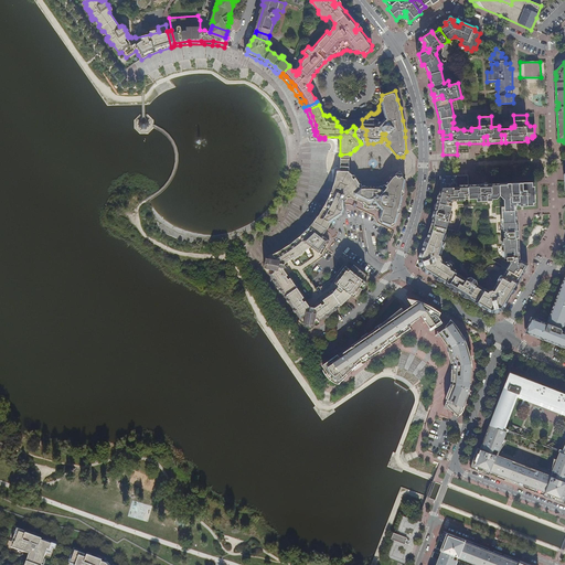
[(337,117),(334,118),(337,119),(339,120),(342,121),(345,121),(350,121),(353,121),(356,121),(359,120),(362,119),(366,117),(369,115),(371,113),(370,113),(365,116),(362,117),(359,119),(355,119),(352,119),(348,119),(341,119),(337,117)]
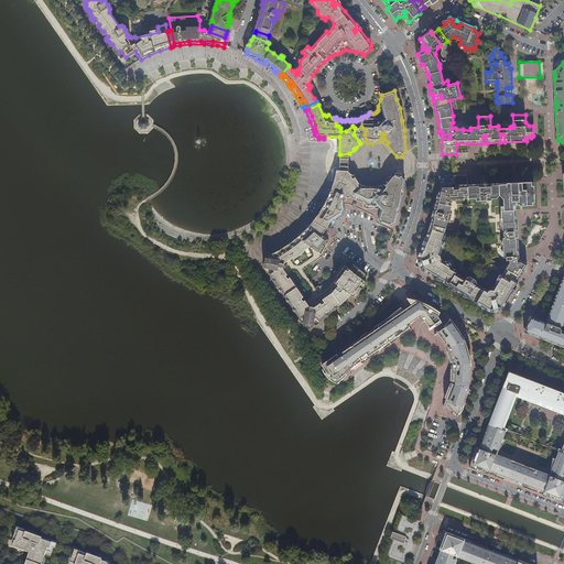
[(328,114),(328,115),(333,118),(336,121),(336,126),(338,126),(340,128),(340,131),(346,131),(353,126),(355,128),(354,134),(359,141),(362,138),(366,139),(365,134),(366,130),(361,127),(361,119),(358,120),(356,121),(353,121),(349,121),(345,121),(342,121),(338,120),(336,119),(334,118),(332,117),(328,114)]
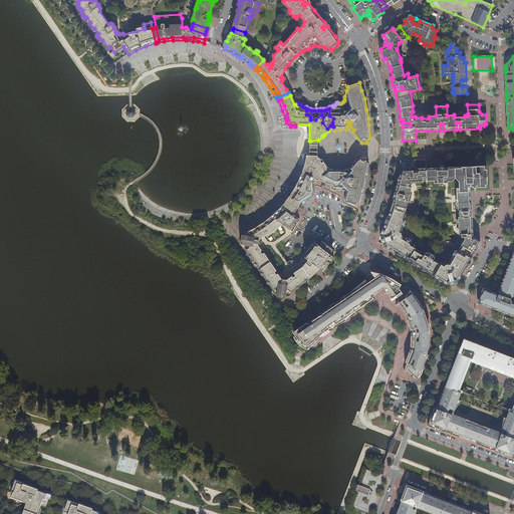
[(131,108),(129,108),(126,110),(125,114),(129,117),(133,117),(136,114),(136,111),(135,109),(133,108),(131,108)]
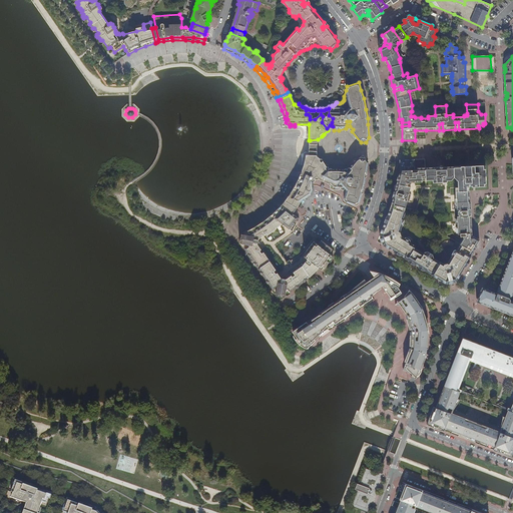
[(400,140),(402,140),(402,126),(409,125),(409,122),(402,122),(402,119),(399,119),(399,123),(399,127),(400,140)]
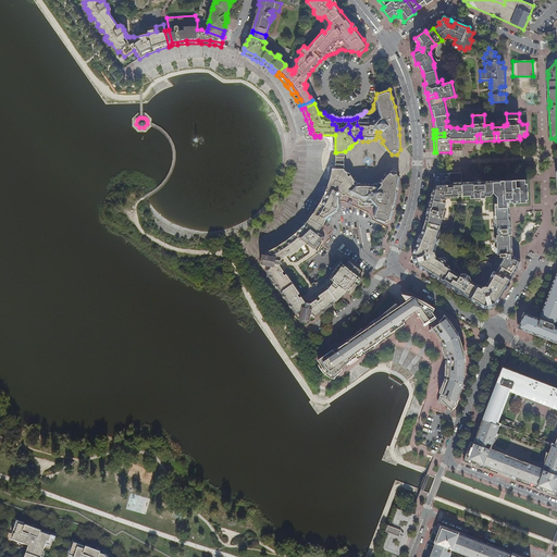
[(335,160),(335,169),(344,170),(344,160),(345,151),(336,152),(335,160)]
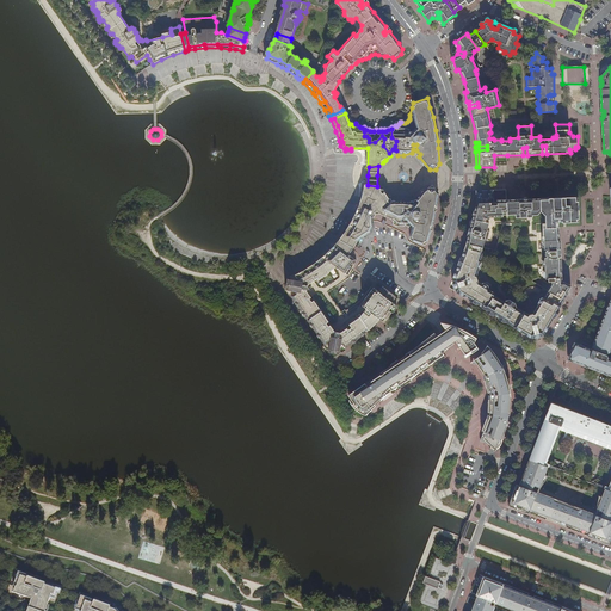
[(340,238),(340,239),(355,247),(357,242),(363,244),(365,239),(364,236),(369,234),(371,233),(374,227),(372,224),(372,221),(382,214),(382,205),(388,201),(389,198),(384,192),(377,186),(368,185),(365,185),(363,193),(359,207),(353,220),(350,226),(346,230),(340,238)]
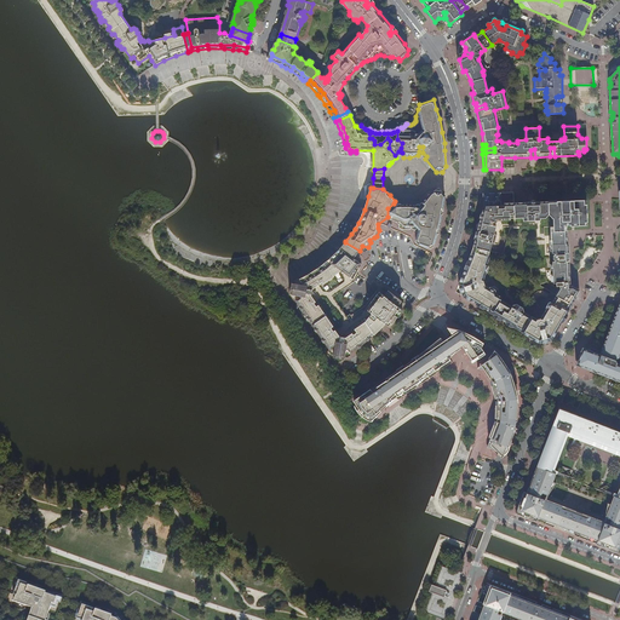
[(411,237),(415,242),(417,244),(431,248),(432,247),(436,237),(440,224),(441,218),(442,212),(443,205),(445,196),(441,191),(436,190),(429,196),(423,202),(424,205),(420,208),(417,208),(415,205),(409,205),(402,205),(400,207),(396,207),(391,212),(394,213),(388,227),(411,237)]
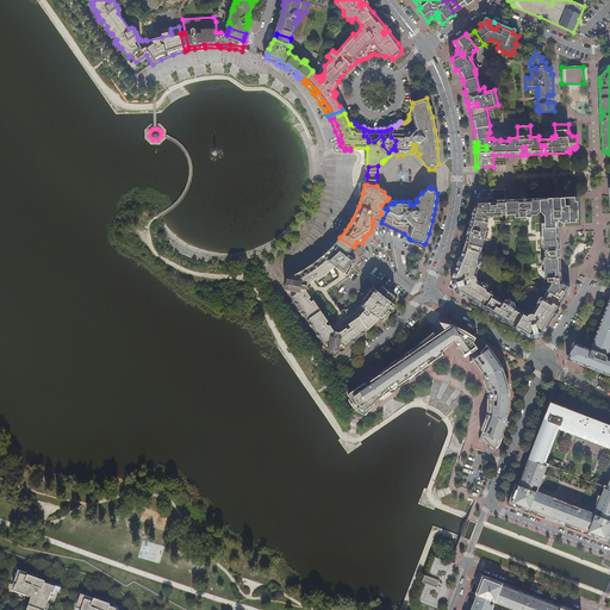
[(492,190),(474,191),(475,193),(475,204),(472,218),(473,219),(475,211),(487,215),(493,216),(493,210),(489,210),(477,207),(478,204),(478,193),(492,192),(492,190)]
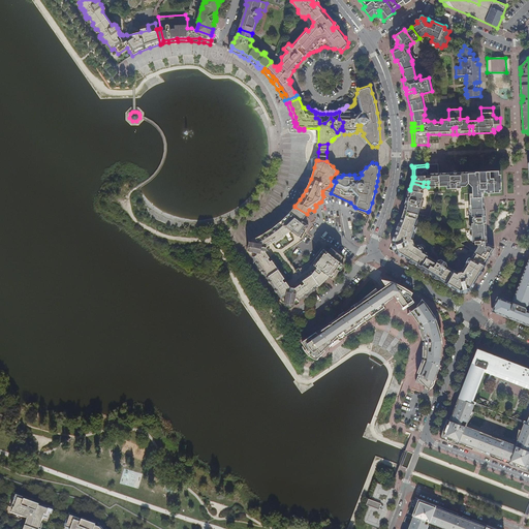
[(438,164),(427,164),(427,166),(414,167),(414,177),(413,180),(424,182),(428,182),(428,187),(435,186),(439,186),(439,174),(438,174),(438,164)]
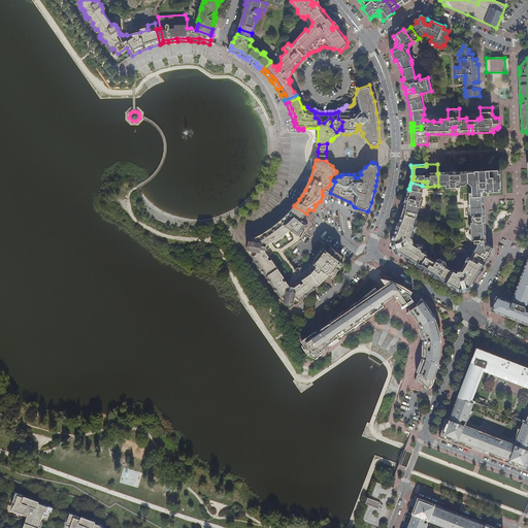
[(499,170),(458,172),(458,174),(456,174),(456,179),(453,179),(453,175),(449,175),(449,172),(438,173),(438,186),(444,185),(446,189),(456,188),(456,185),(460,185),(460,186),(464,186),(467,183),(471,186),(471,193),(468,193),(468,201),(479,200),(479,192),(483,192),(486,192),(486,193),(500,192),(499,170)]
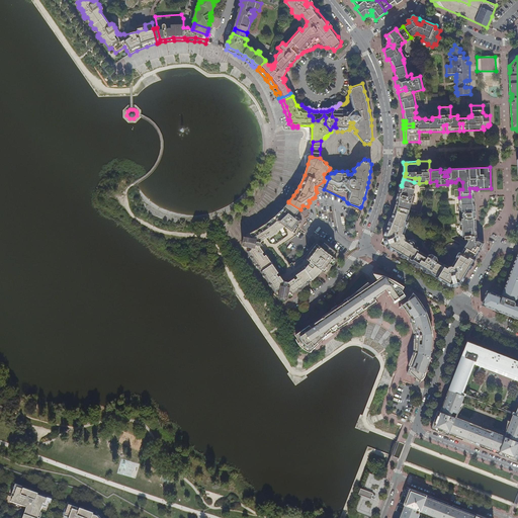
[(331,173),(329,170),(324,174),(324,181),(316,187),(318,187),(324,189),(329,178),(327,177),(331,173)]
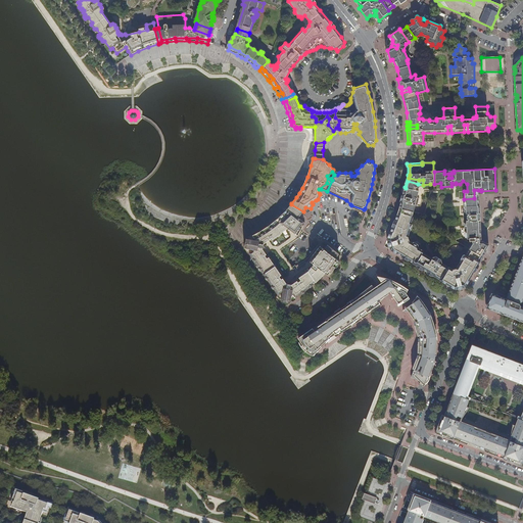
[(406,188),(405,187),(400,201),(409,204),(407,210),(399,208),(398,211),(412,217),(415,205),(417,206),(419,198),(417,198),(419,191),(416,191),(417,187),(418,184),(408,181),(406,188)]
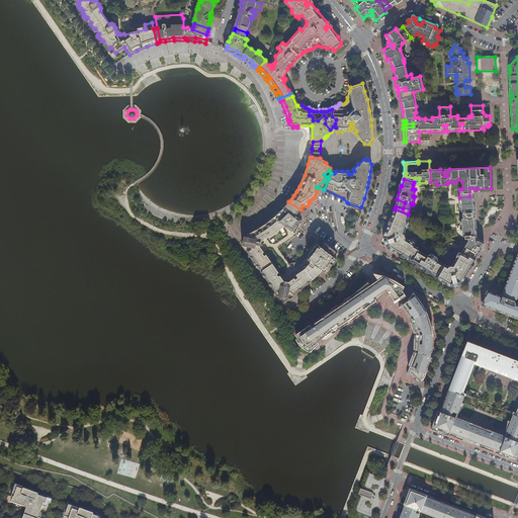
[(458,200),(458,204),(460,204),(473,204),(473,188),(469,188),(469,196),(459,197),(460,200),(458,200)]
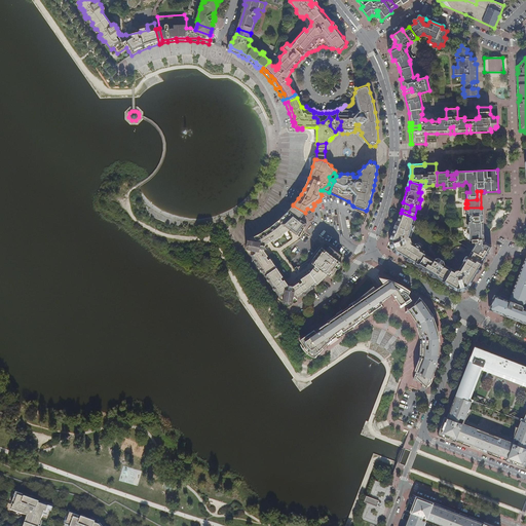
[(411,205),(403,202),(402,210),(409,212),(411,205)]
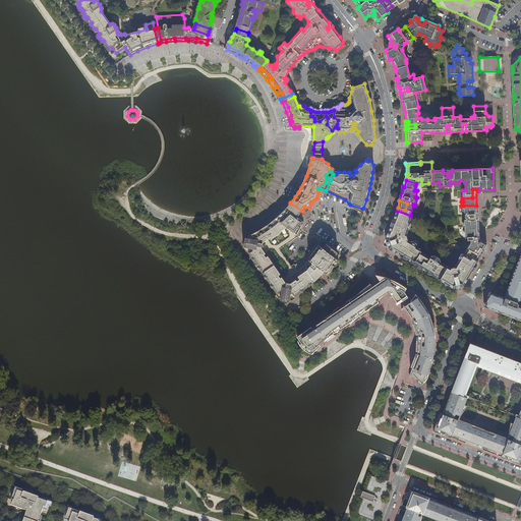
[(290,204),(288,206),(300,214),(301,211),(302,211),(290,204)]
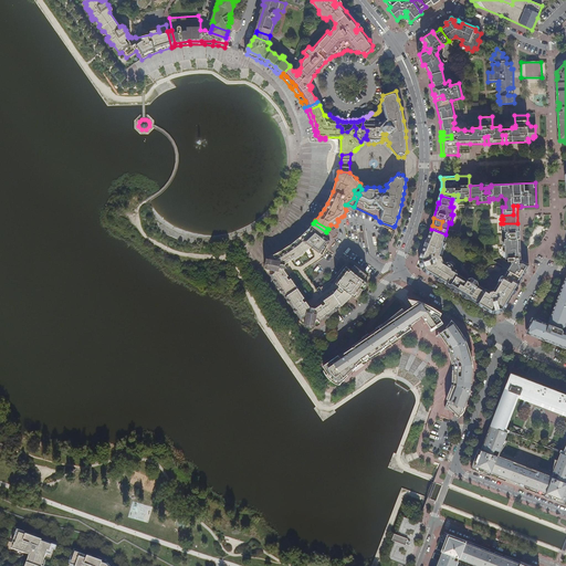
[(295,260),(305,253),(304,252),(310,249),(310,247),(311,247),(322,255),(329,242),(323,236),(326,232),(313,223),(307,231),(302,236),(300,238),(293,243),(286,248),(278,253),(271,257),(269,257),(266,270),(273,281),(274,280),(275,281),(273,282),(274,284),(276,283),(276,284),(281,291),(282,290),(282,291),(280,292),(282,294),(283,293),(284,293),(283,294),(287,300),(289,300),(289,301),(286,302),(287,304),(290,302),(291,303),(290,304),(294,310),(295,308),(295,310),(293,312),(295,313),(296,312),(297,313),(296,314),(304,324),(316,326),(321,324),(320,324),(341,307),(346,302),(352,296),(355,297),(357,294),(355,292),(354,292),(363,280),(367,275),(355,265),(350,270),(346,266),(337,279),(338,281),(346,287),(345,289),(341,285),(339,286),(333,294),(324,301),(326,304),(328,307),(325,308),(324,307),(323,310),(321,307),(317,311),(316,308),(315,308),(313,306),(311,307),(310,307),(308,308),(305,305),(304,306),(303,304),(301,305),(299,302),(303,300),(304,299),(291,279),(289,280),(285,282),(283,280),(284,279),(283,276),(285,276),(282,272),(284,270),(286,268),(285,265),(285,264),(289,262),(292,260),(290,259),(291,255),(292,255),(294,259),(295,260)]
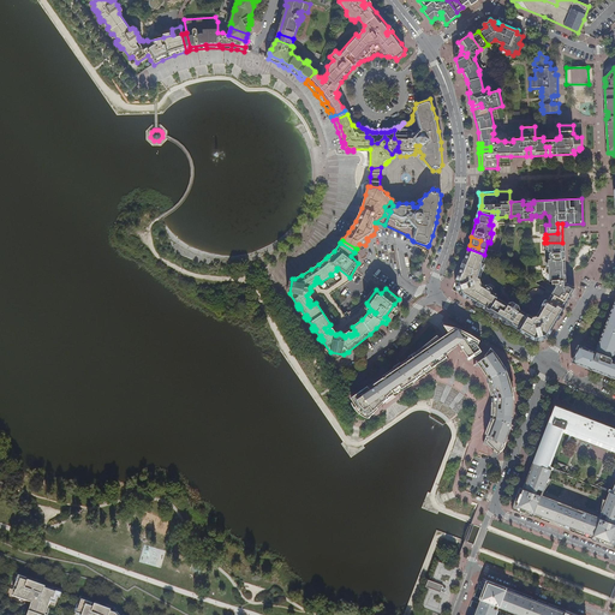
[(548,251),(545,251),(544,251),(544,260),(545,260),(548,260),(548,268),(549,281),(551,281),(551,284),(555,284),(555,287),(551,293),(561,299),(566,292),(568,293),(572,287),(568,284),(565,285),(566,282),(563,243),(562,243),(547,243),(548,251)]
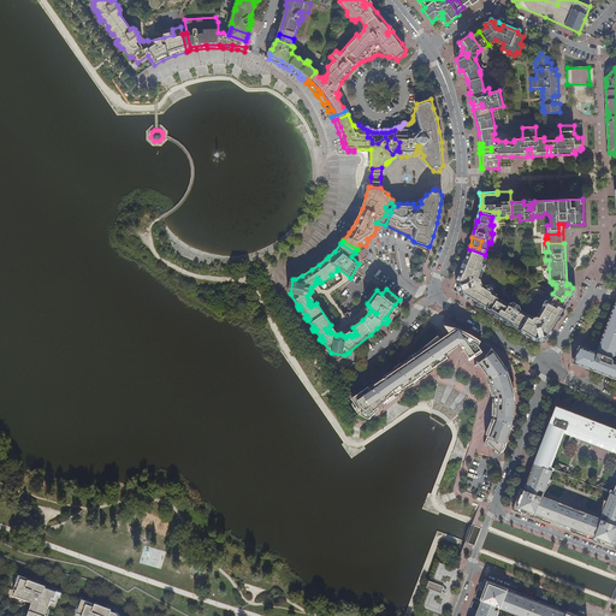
[(472,302),(475,304),(486,286),(483,284),(480,278),(483,272),(485,271),(486,266),(484,264),(486,255),(485,255),(469,249),(468,249),(456,283),(460,295),(468,300),(468,298),(472,301),(472,302)]
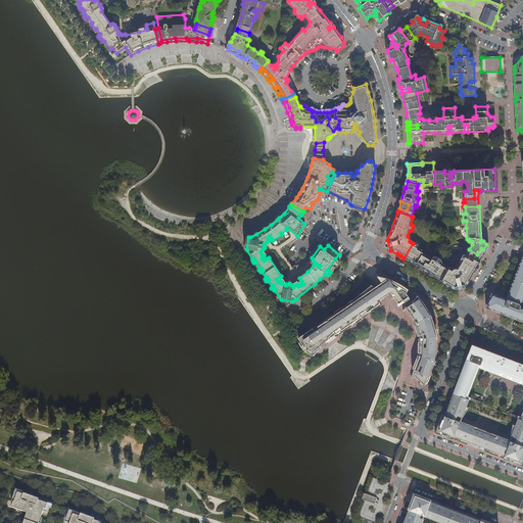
[(403,258),(407,260),(414,246),(417,246),(418,248),(419,246),(418,245),(414,242),(413,243),(403,258)]
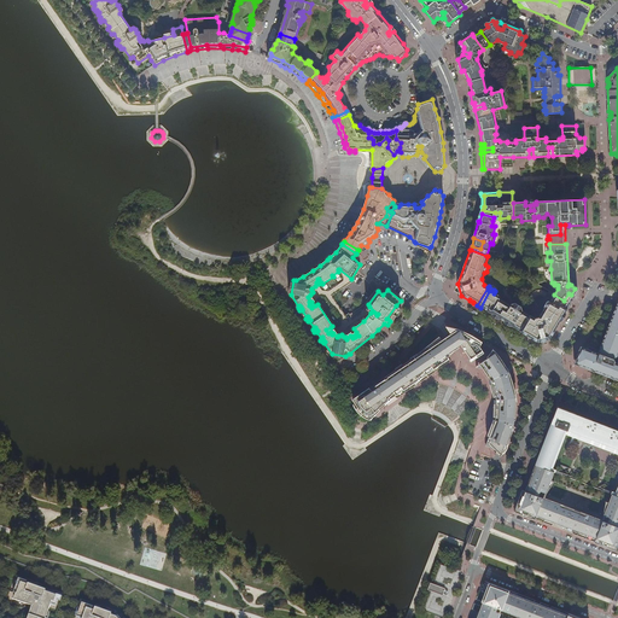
[(569,303),(570,304),(575,297),(573,296),(577,290),(575,289),(571,295),(569,293),(564,301),(569,303)]
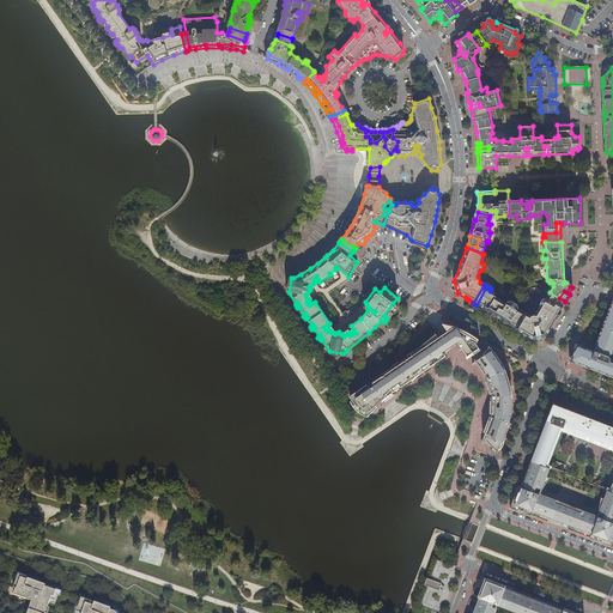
[(545,337),(562,309),(545,299),(544,299),(535,313),(540,316),(536,321),(530,316),(517,309),(517,304),(515,303),(511,309),(510,308),(511,304),(509,304),(508,304),(507,303),(496,296),(497,295),(490,291),(489,289),(485,289),(477,305),(479,307),(480,305),(484,308),(484,309),(509,323),(534,340),(535,339),(545,337)]
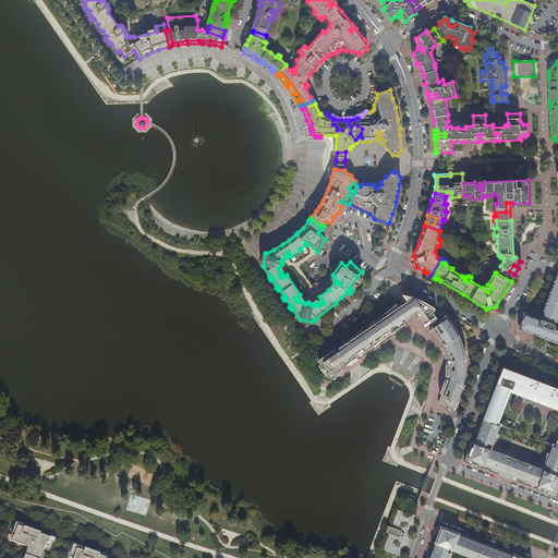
[(512,276),(513,274),(509,271),(500,266),(499,268),(512,276)]
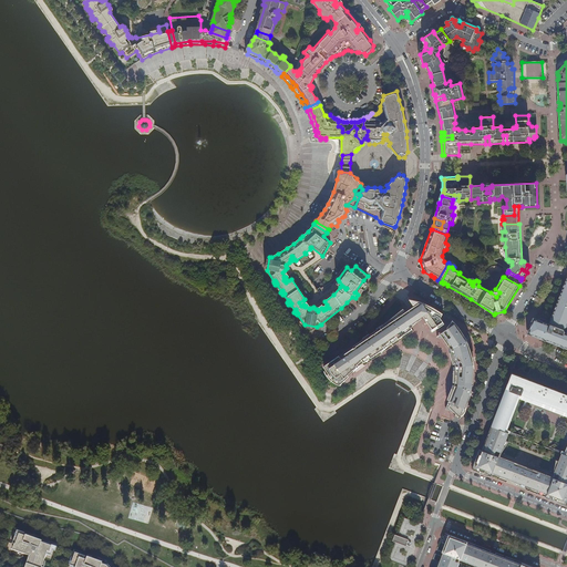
[(504,277),(519,286),(523,279),(522,278),(521,280),(507,272),(504,277)]
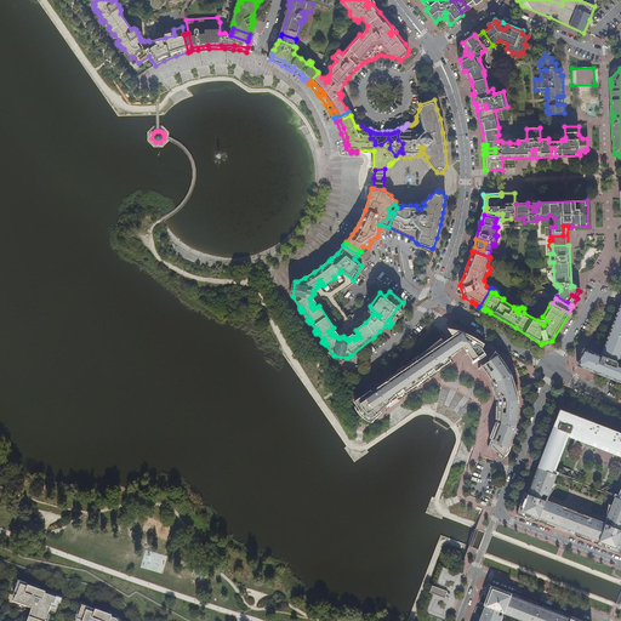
[(620,302),(613,325),(600,354),(591,351),(586,348),(581,363),(620,377),(620,364),(619,364),(617,360),(620,359),(620,355),(620,302)]
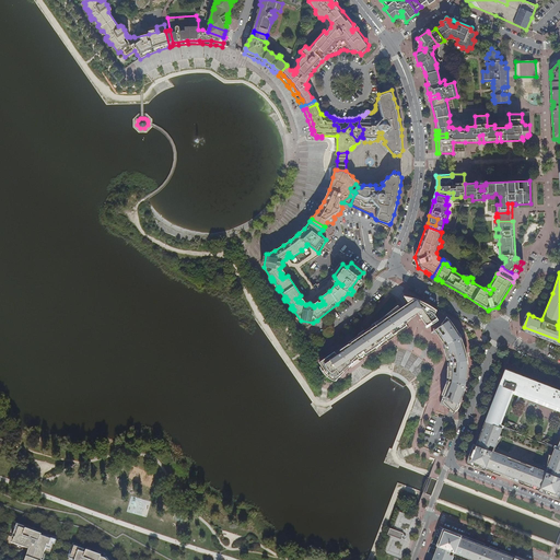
[(353,291),(354,292),(363,280),(359,277),(350,289),(351,289),(353,291)]
